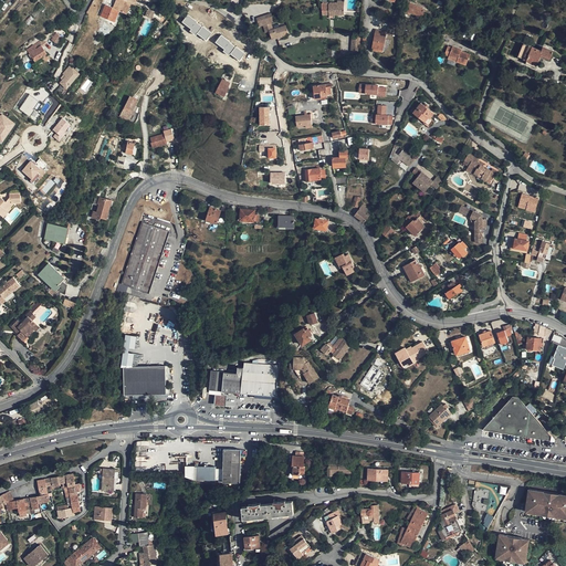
[(115,0),(113,8),(119,10),(123,11),(126,13),(130,2),(125,0),(115,0)]
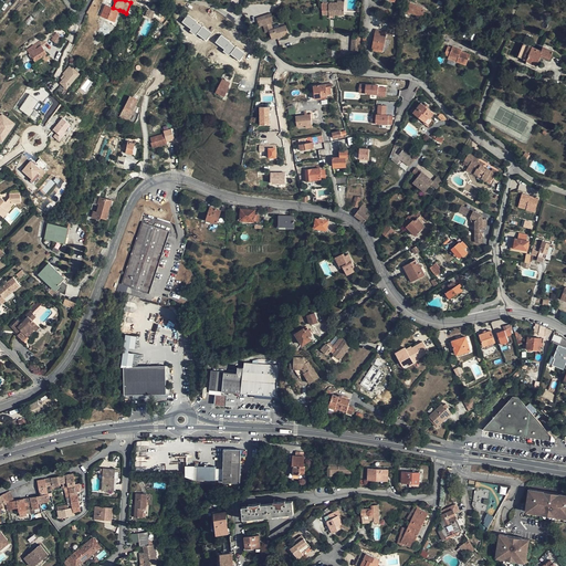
[(408,3),(406,10),(411,12),(416,14),(415,18),(420,20),(421,18),(426,9),(423,8),(423,6),(417,2),(416,3),(416,6),(409,2),(408,3)]
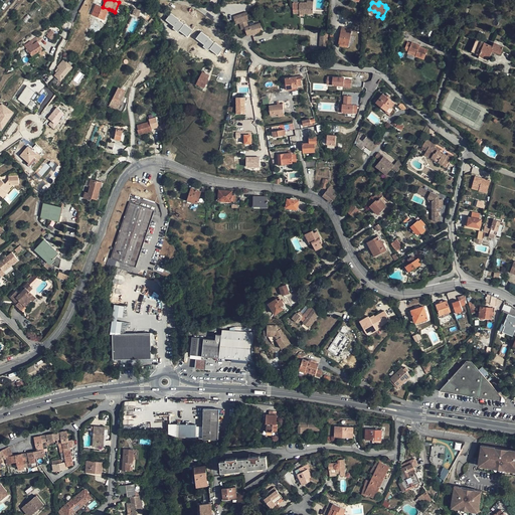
[(313,14),(313,5),(308,5),(308,3),(302,3),(300,5),(300,6),(293,6),(293,13),(300,13),(300,16),(304,16),(304,14),(313,14)]
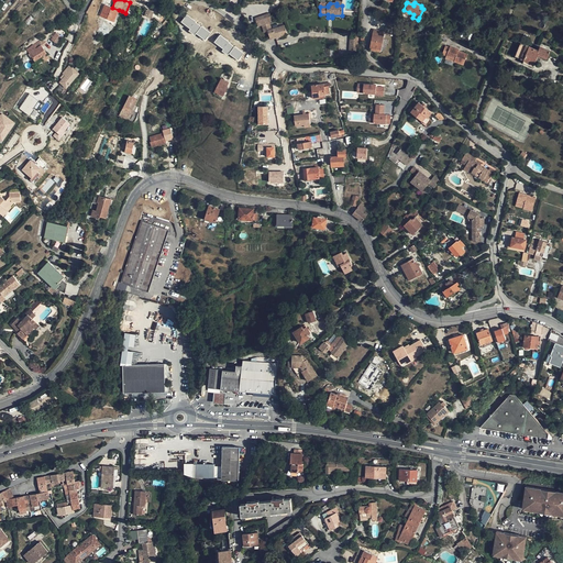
[(119,10),(112,8),(109,6),(105,4),(102,10),(100,15),(114,21),(119,10)]
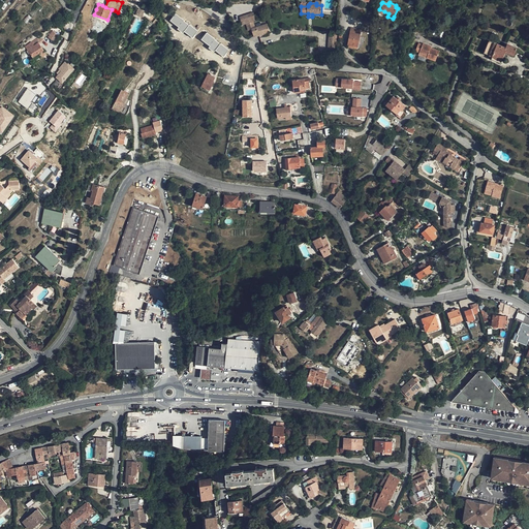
[(191,39),(197,31),(176,13),(169,21),(191,39)]
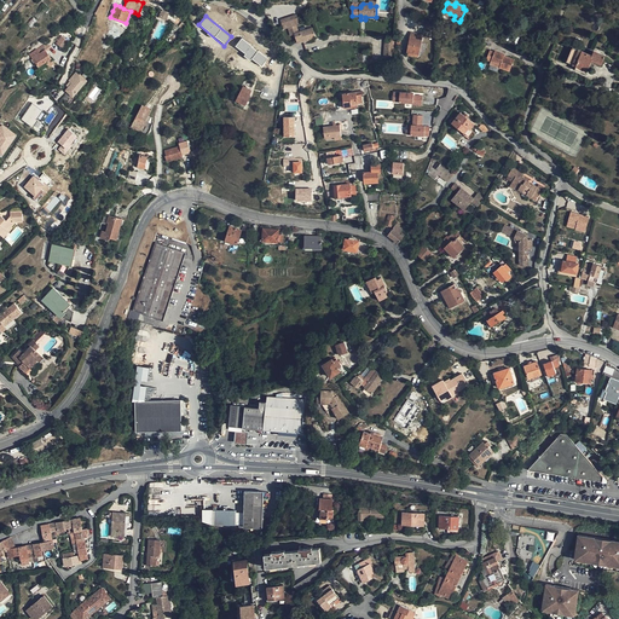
[(283,28),(299,23),(296,16),(281,21),(283,28)]
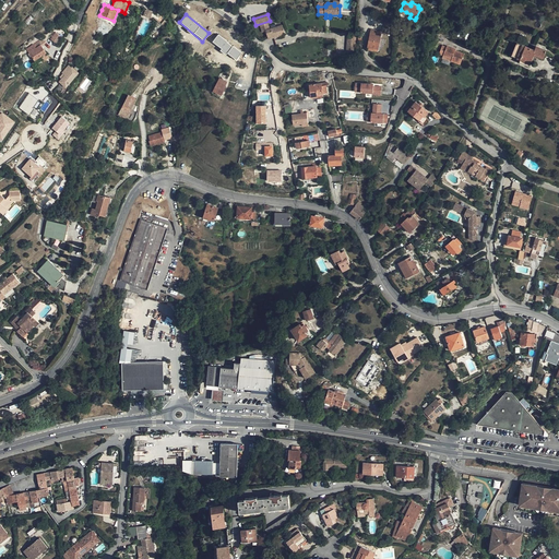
[(270,21),(256,25),(256,26),(260,25),(263,25),(265,32),(268,38),(270,39),(285,35),(283,25),(270,30),(268,23),(270,23),(270,21)]
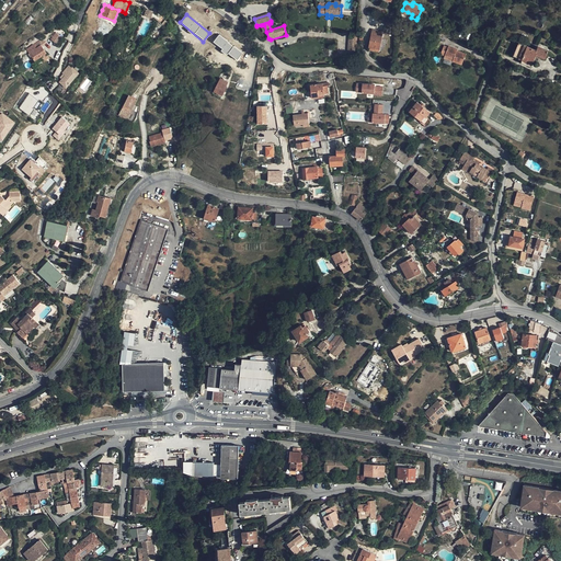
[(382,32),(384,25),(377,24),(376,31),(373,30),(369,50),(380,52),(384,32),(382,32)]
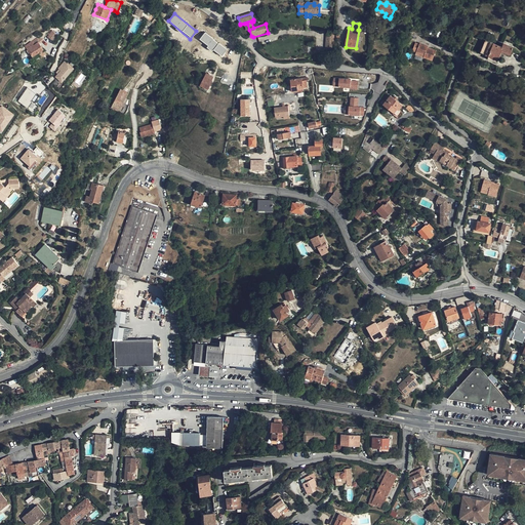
[(442,31),(432,27),(429,34),(438,38),(442,31)]
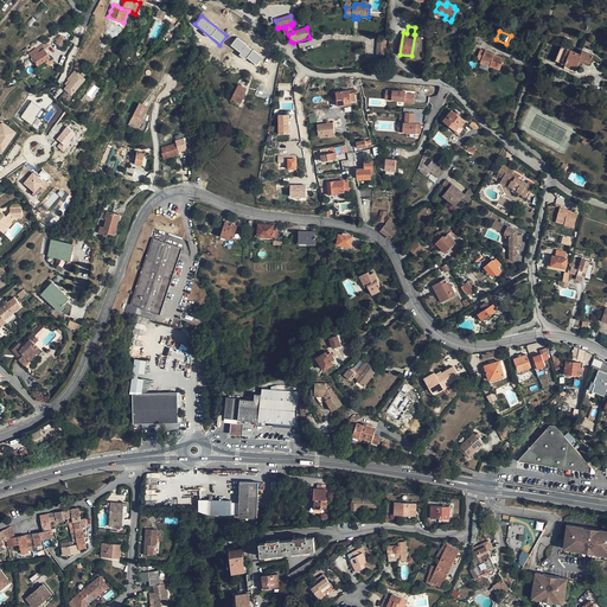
[(55,43),(61,48),(66,39),(59,36),(55,43)]
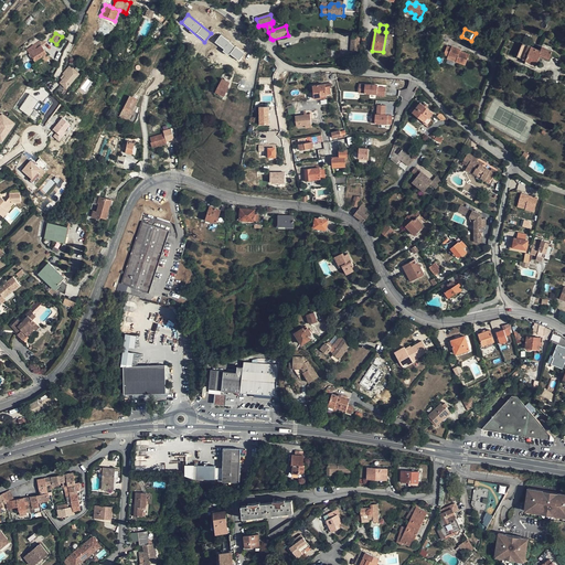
[(361,35),(351,34),(350,51),(360,52),(361,35)]
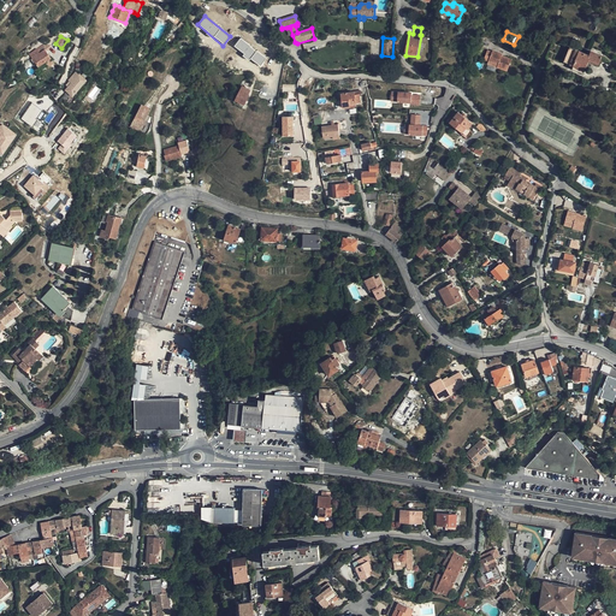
[(240,39),(234,47),(244,54),(243,55),(260,67),(266,58),(240,39)]
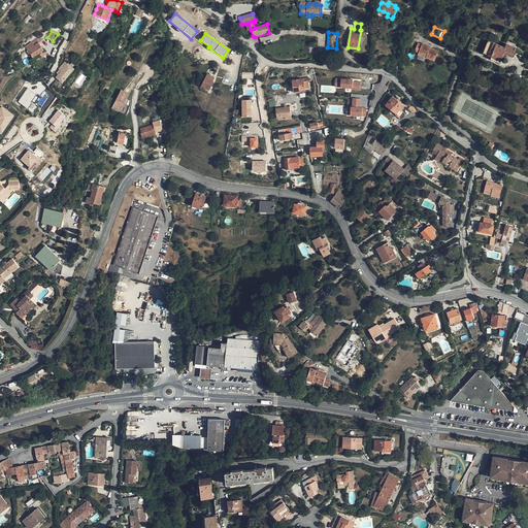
[(491,59),(500,62),(504,53),(513,56),(516,47),(512,45),(510,47),(506,45),(505,47),(488,40),(484,53),(492,56),(491,59)]
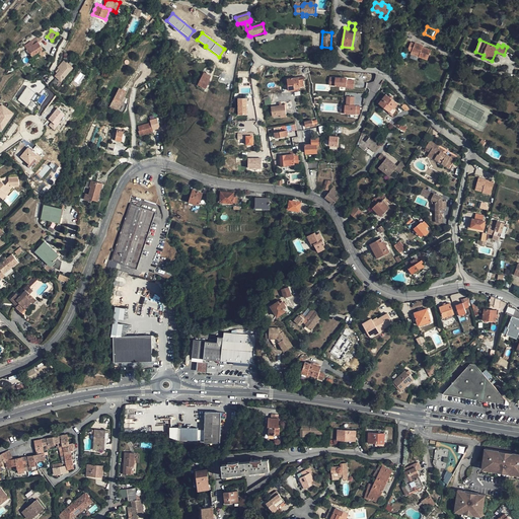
[(43,48),(39,42),(27,49),(32,55),(43,48)]
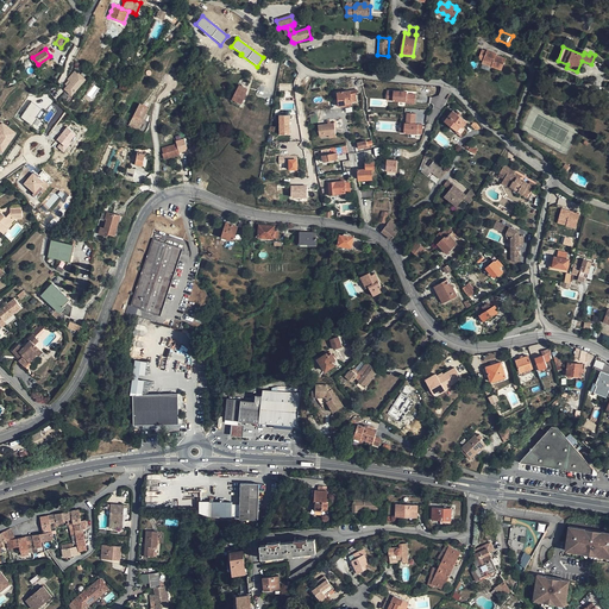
[(478,60),(483,61),(493,64),(491,67),(502,70),(506,58),(496,55),(496,54),(487,50),(487,51),(482,50),(478,60)]
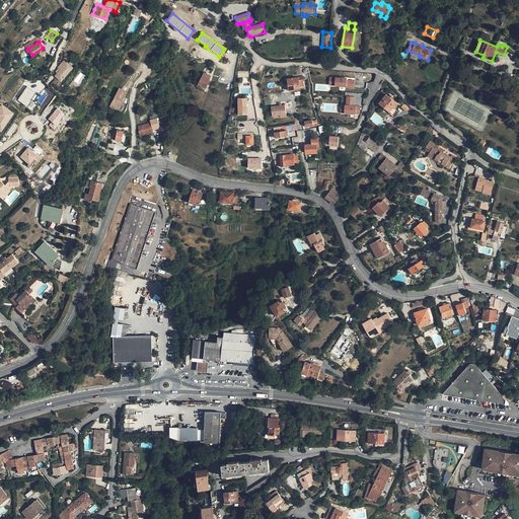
[(57,73),(54,76),(60,82),(73,69),(65,60),(54,70),(57,73)]
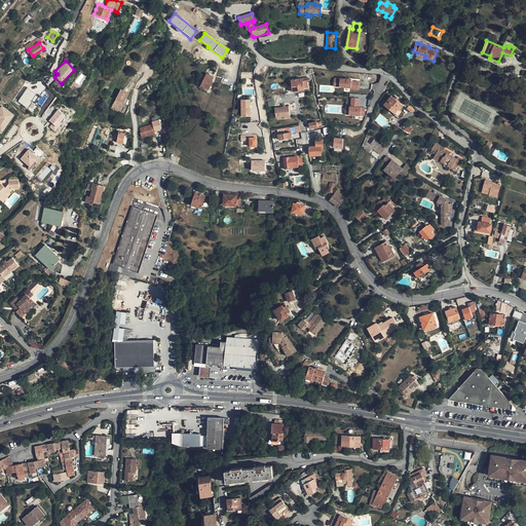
[(208,73),(205,76),(201,85),(209,88),(214,79),(213,79),(214,76),(208,73)]
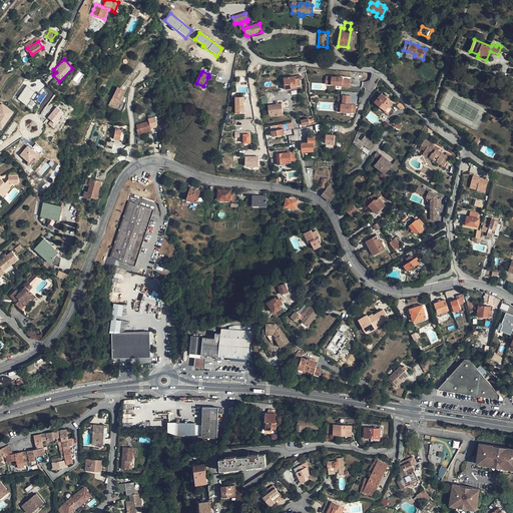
[(291,86),(297,86),(301,85),(299,78),(301,78),(301,75),(285,78),(285,79),(285,83),(286,89),(292,89),(291,86)]
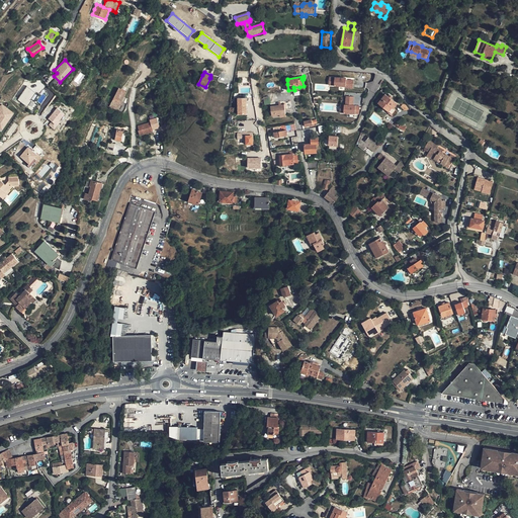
[(353,87),(353,79),(346,79),(346,77),(328,77),(328,87),(353,87)]
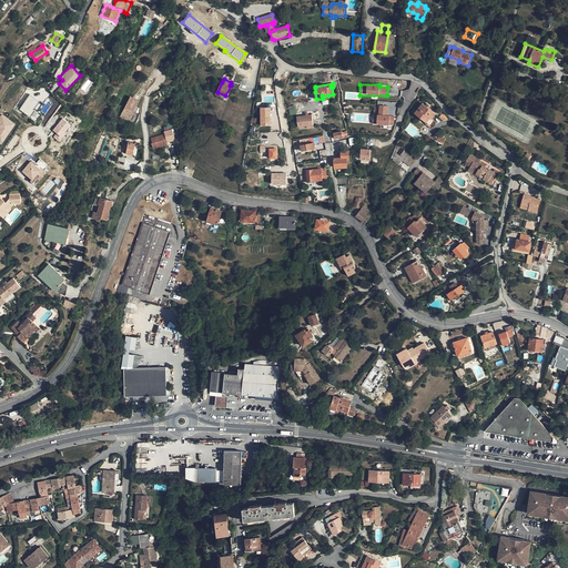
[(30,117),(39,100),(28,95),(20,111),(30,117)]
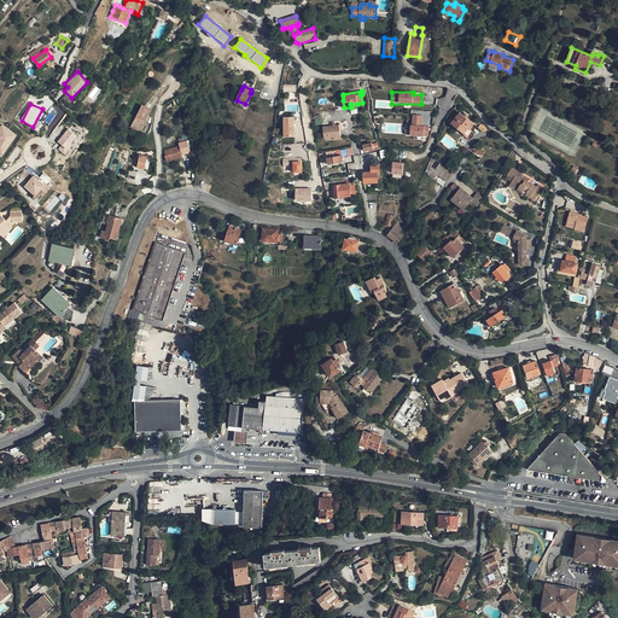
[(141,105),(130,126),(139,130),(150,109),(141,105)]
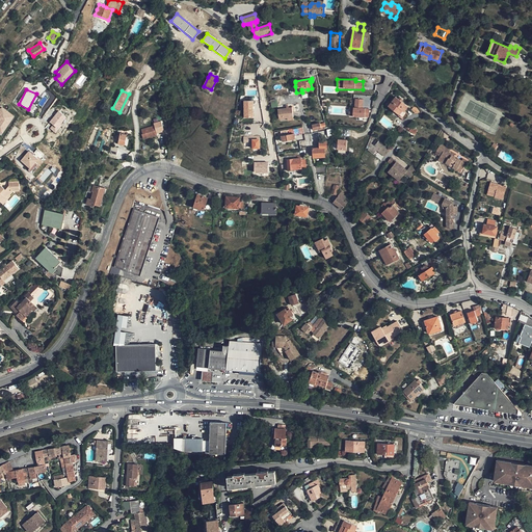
[(398,99),(395,97),(389,106),(399,114),(398,116),(402,120),(407,113),(404,111),(408,107),(401,102),(403,100),(400,98),(398,99)]
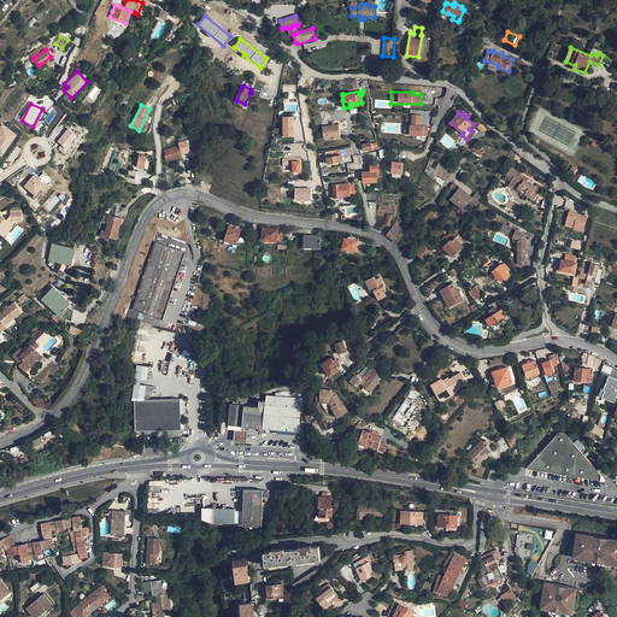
[(421,125),(421,115),(410,115),(410,136),(428,136),(428,125),(421,125)]
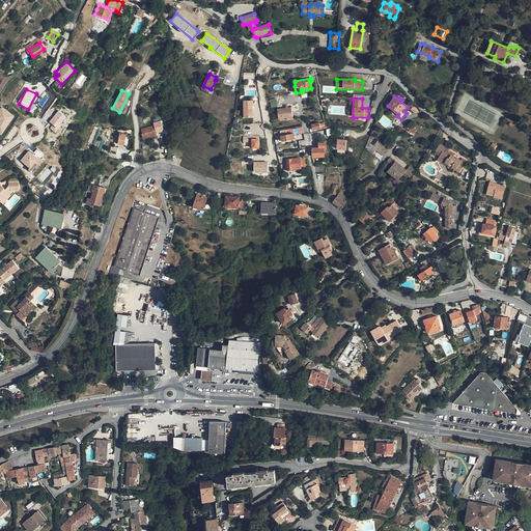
[(244,118),(253,117),(252,101),(243,101),(244,118)]
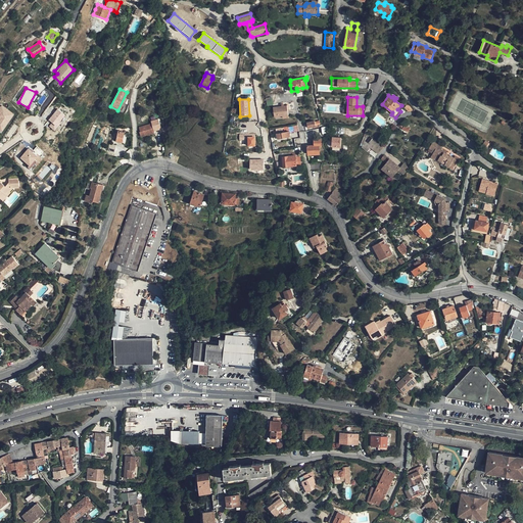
[(0,130),(2,132),(14,114),(2,104),(0,106),(0,130)]
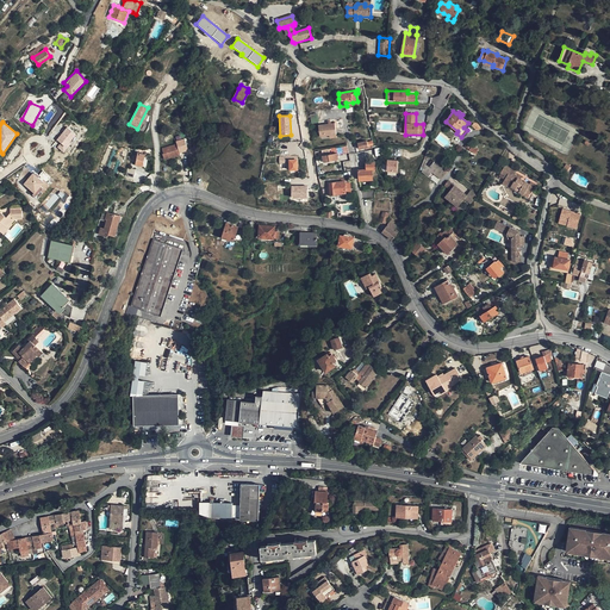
[(331,124),(329,124),(318,125),(321,136),(330,135),(330,137),(336,136),(335,123),(331,124)]
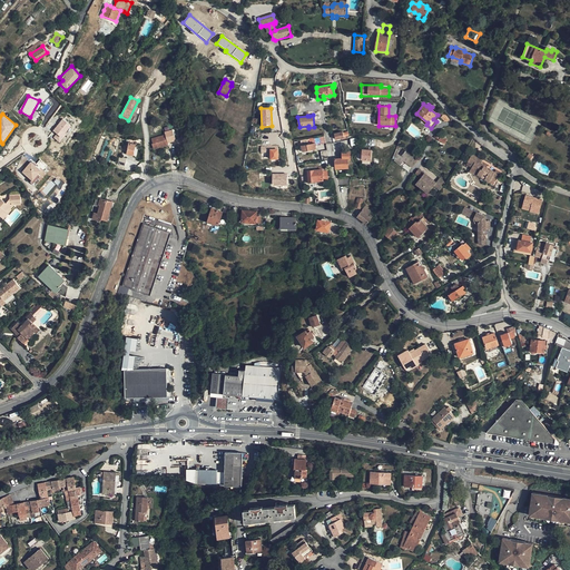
[(52,130),(56,134),(53,137),(59,143),(72,127),(62,118),(52,130)]
